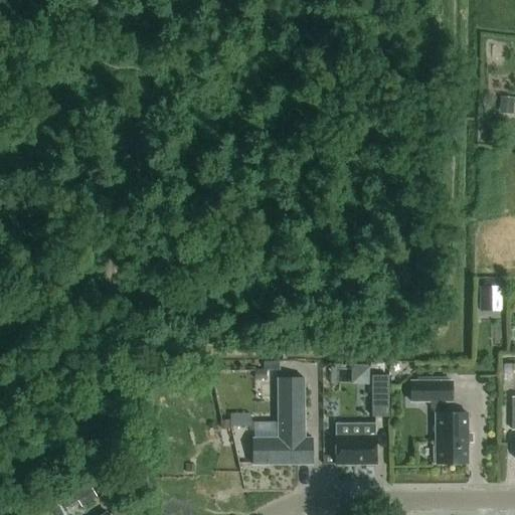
[(500,98),(499,110),(513,111),(514,99),(500,98)]
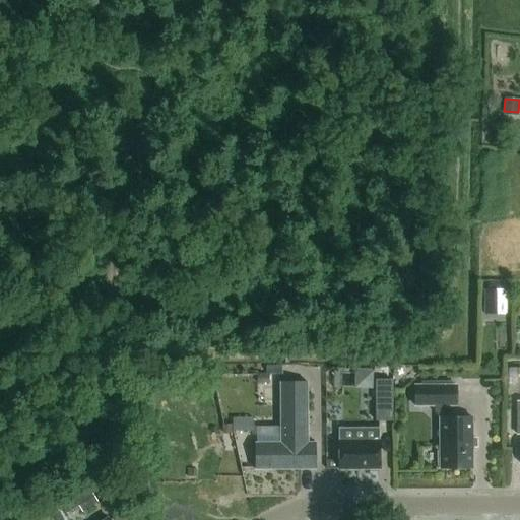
[(485,282),(485,312),(508,312),(508,282),(485,282)]
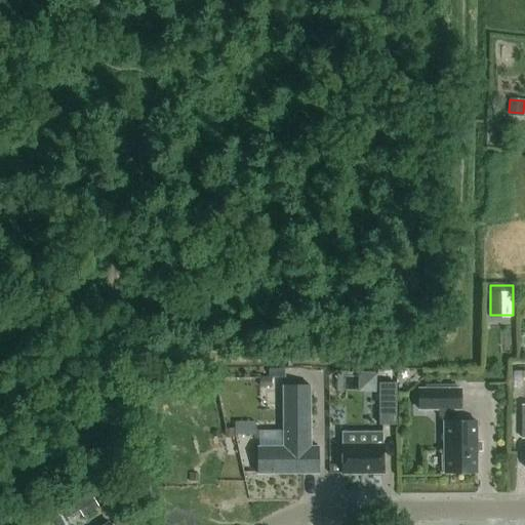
[(378,384),(378,426),(396,426),(396,384),(378,384)]
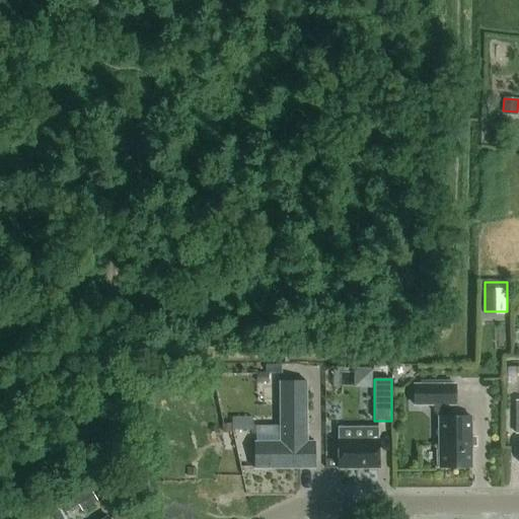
[(254,468),(316,468),(315,443),(306,443),(306,382),(280,382),(280,443),(254,443),(254,468)]
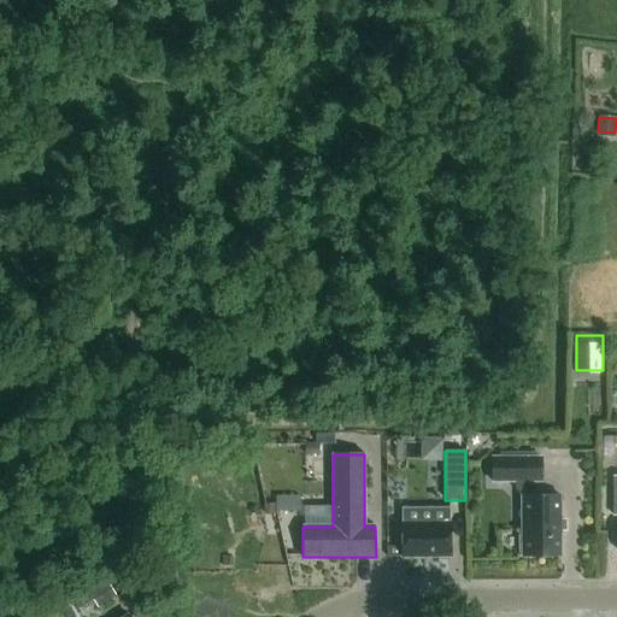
[(492,482),(541,482),(541,457),(492,457),(492,482)]
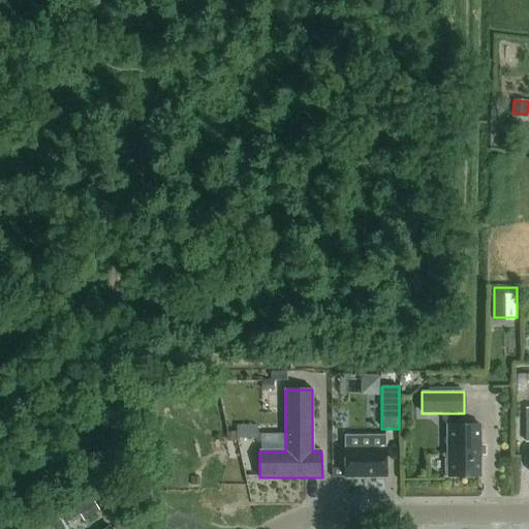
[(238,426),(238,438),(257,438),(256,426),(238,426)]
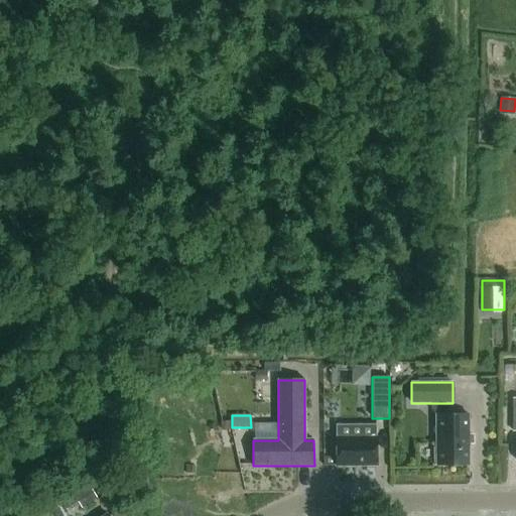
[(436,466),(469,466),(469,415),(436,415),(436,466)]
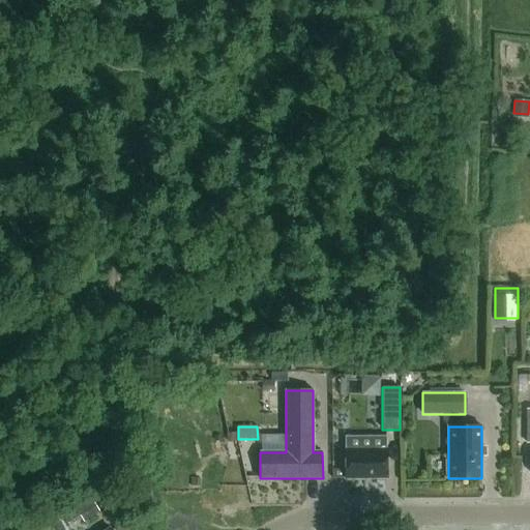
[(236,433),(227,434),(227,440),(228,443),(229,443),(236,442),(236,433)]
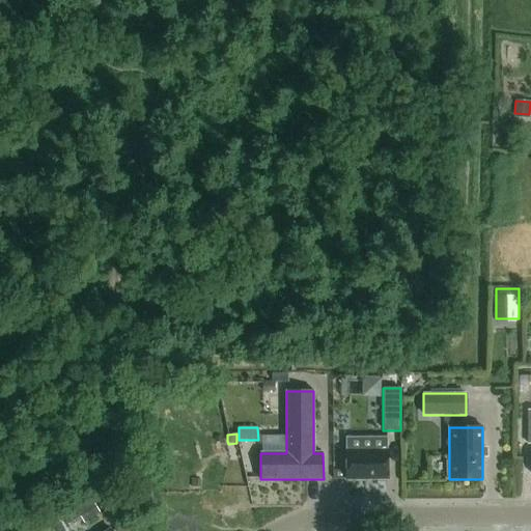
[(346,479),(388,479),(387,451),(345,451),(346,479)]
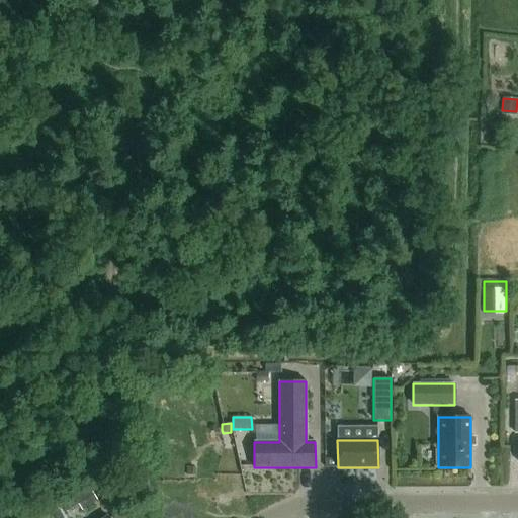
[(79,510),(95,500),(83,482),(67,492),(70,496),(59,503),(64,511),(75,504),(79,510)]
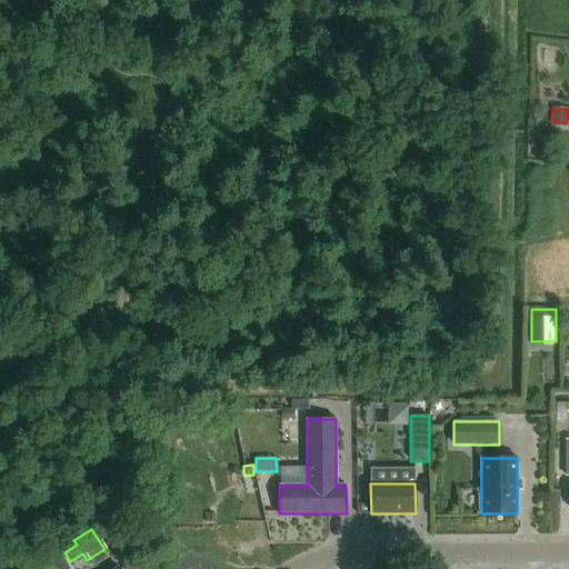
All buildings are outlined.
